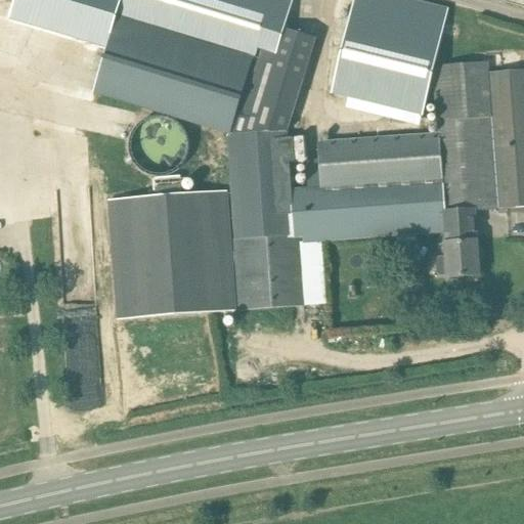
[(27,46),(42,0),(20,0),(8,40),(27,46)]
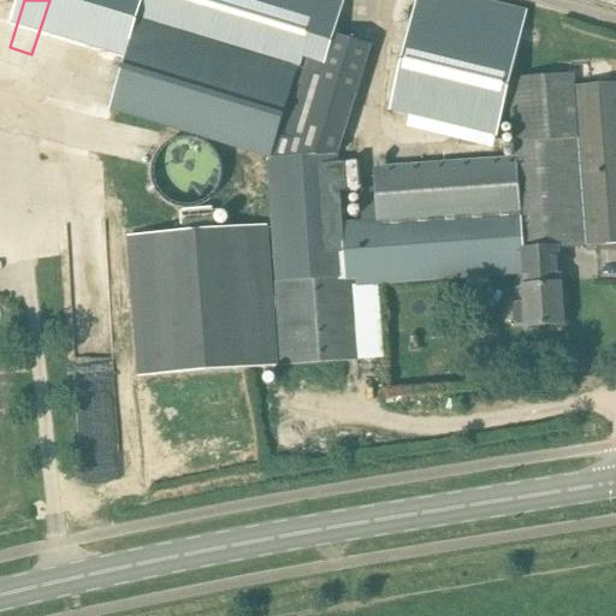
[(108,111),(271,159),(294,86),(302,59),(324,65),(304,126),(344,138),(372,46),(333,34),(344,0),(142,0),(131,36),(108,111)]
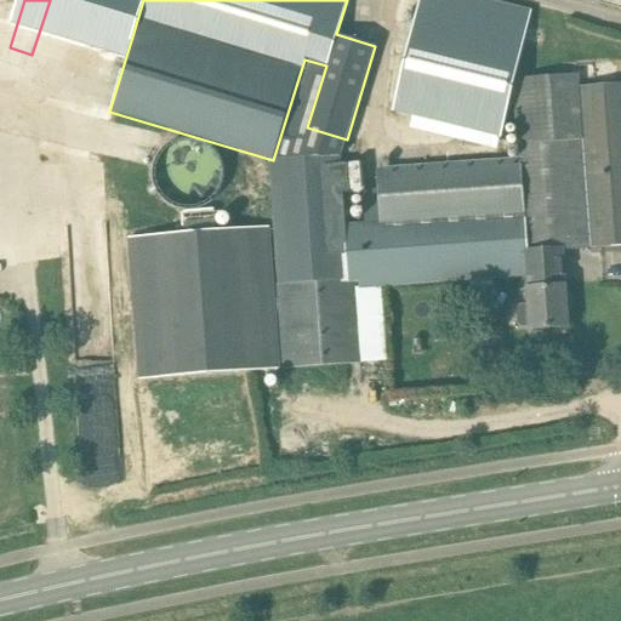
[(420,0),(393,113),(500,140),(530,12),(480,0),(420,0)]
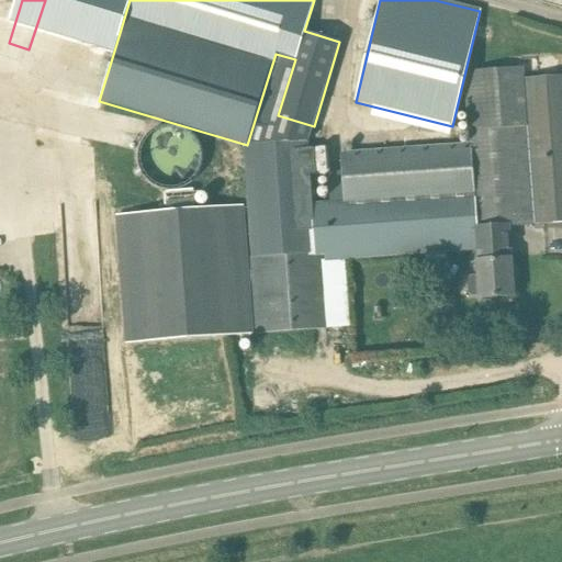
[(481,296),(481,298),(515,295),(509,227),(561,222),(561,76),(524,79),(523,68),(467,71),(472,142),(433,145),(345,152),(347,201),(312,203),(311,141),(247,145),(255,258),(249,258),(257,335),(330,329),(326,262),(426,255),(427,267),(448,266),(448,254),(478,251),(479,276),(471,276),(468,280),(468,293),(472,296),(481,296)]
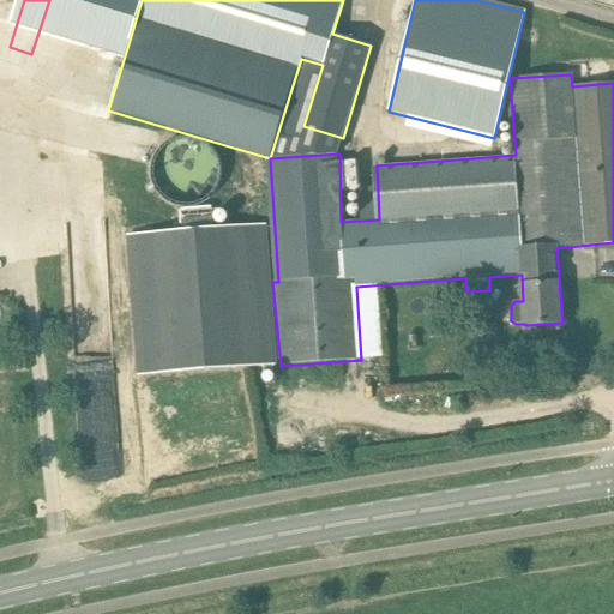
[(278,366),(268,224),(126,235),(136,377),(278,366)]
